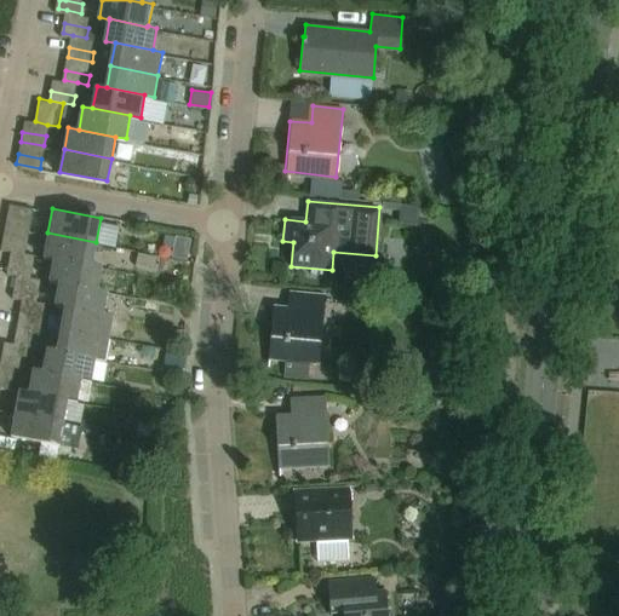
[(6,216),(5,225),(28,229),(29,219),(6,216)]
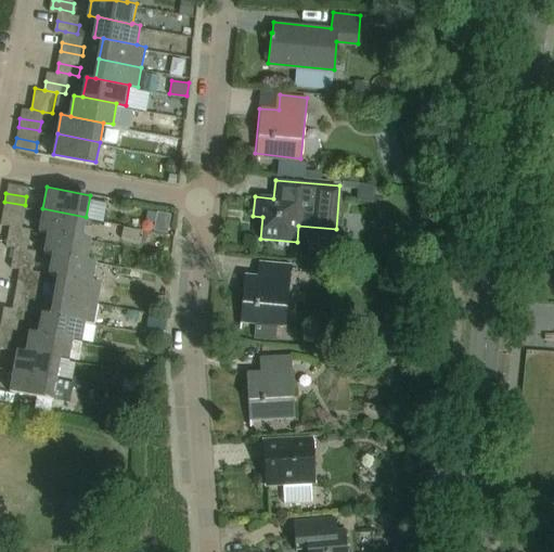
[(82,234),(86,217),(42,208),(38,227),(49,229),(82,234)]
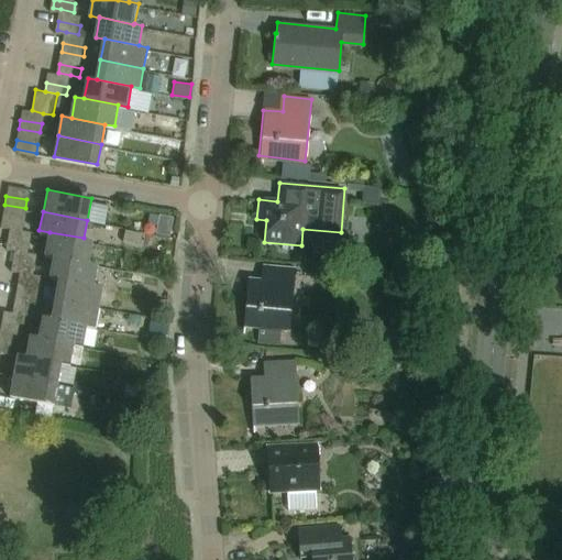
[(2,216),(0,224),(9,226),(21,228),(23,220),(2,216)]
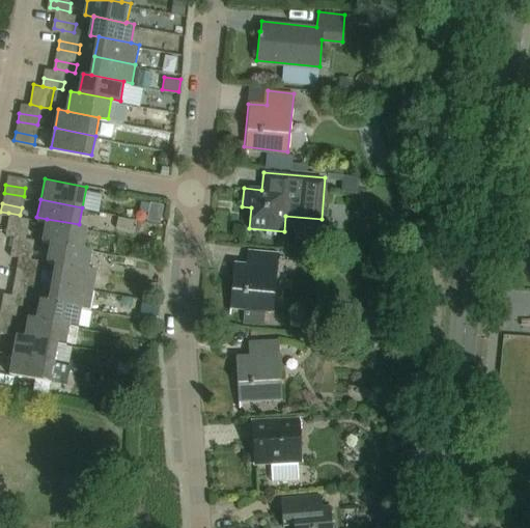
[(47,219),(43,238),(52,240),(83,246),(87,226),(79,224),(47,219)]
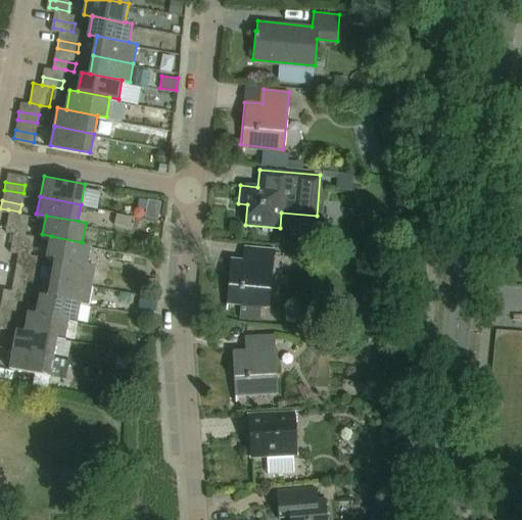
[(6,220),(5,228),(13,230),(25,232),(27,224),(6,220)]
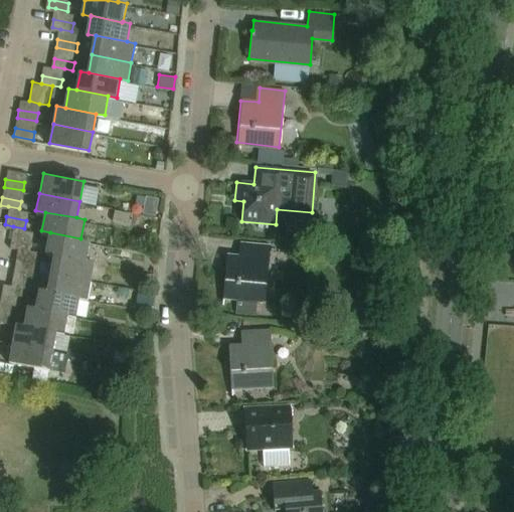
[(90,239),(80,238),(50,232),(46,251),(54,253),(86,260),(90,239)]
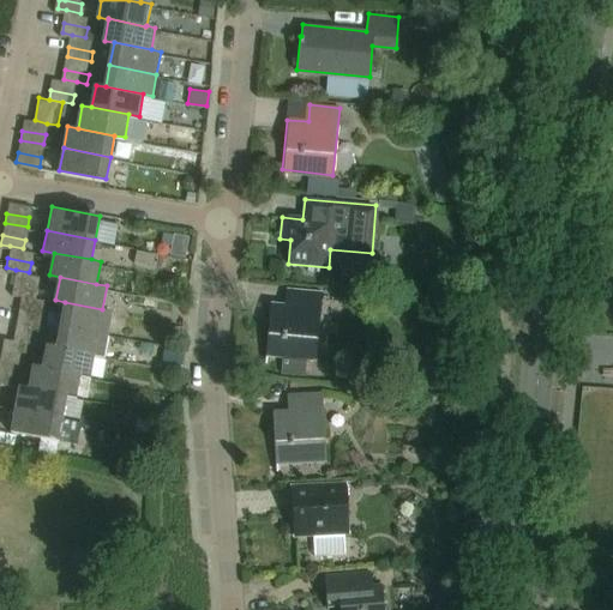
[(13,283),(11,293),(20,295),(35,297),(37,288),(13,283)]
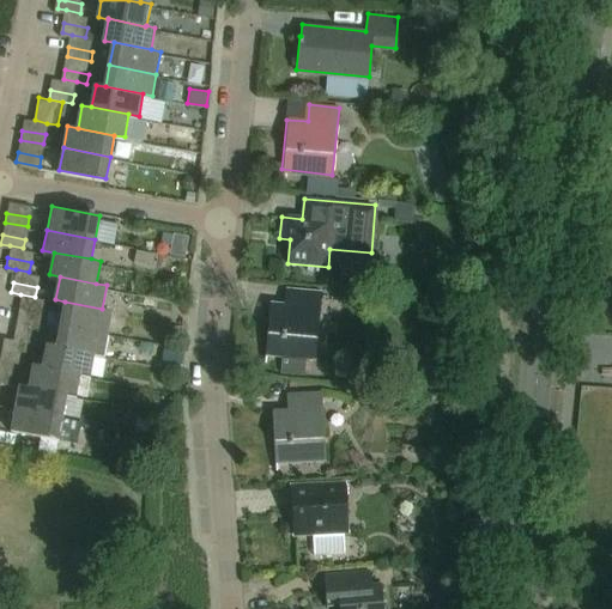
[(315,358),(321,290),(292,287),(291,304),(284,304),(270,303),(265,353),(282,355),(280,371),(304,373),(306,358),(315,358)]
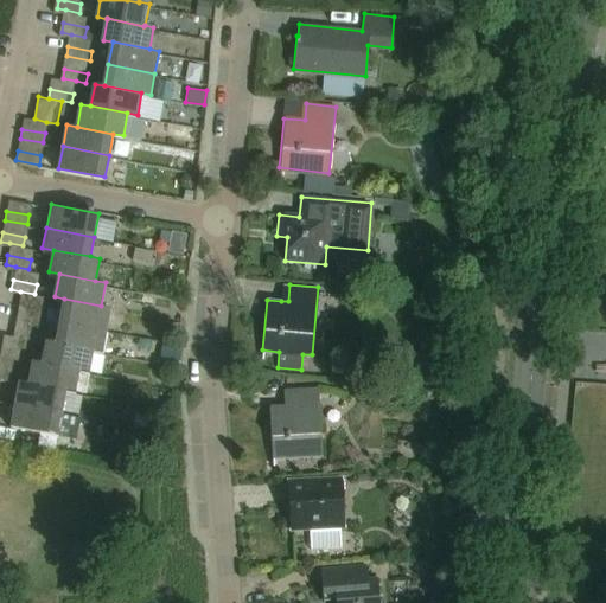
[(110,307),(101,306),(64,299),(59,320),(106,328),(110,307)]
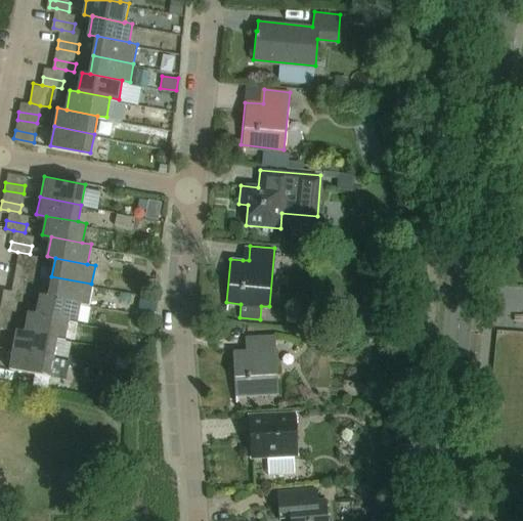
[(15,261),(14,269),(35,273),(36,265),(15,261)]
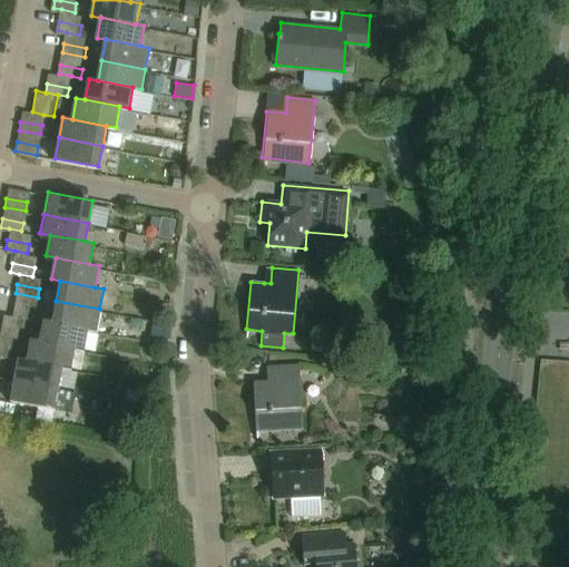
[(96,331),(99,309),(56,301),(52,322),(87,329),(96,331)]
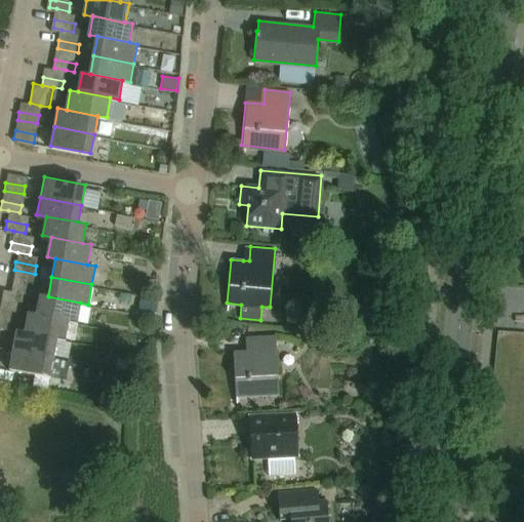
[(12,282),(10,289),(23,292),(31,293),(33,285),(12,282)]
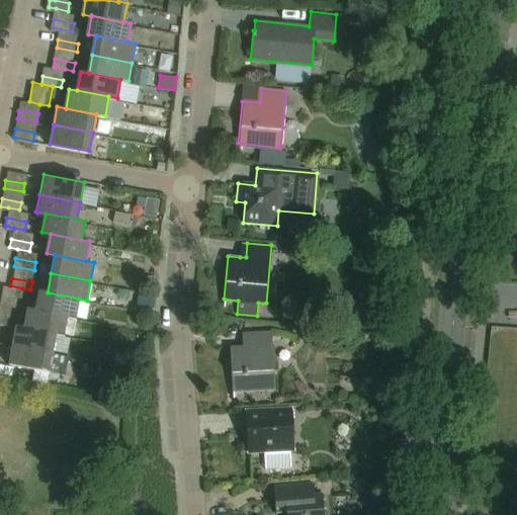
[(79,298),(48,292),(39,290),(35,310),(68,317),(75,318),(79,298)]
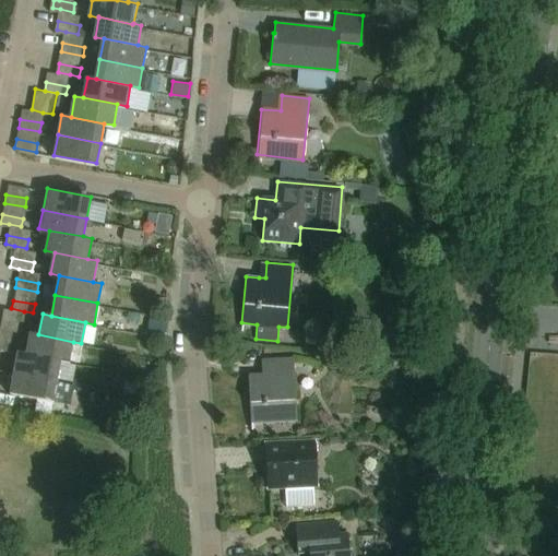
[(1,319),(0,323),(0,327),(12,330),(21,331),(22,322),(1,319)]
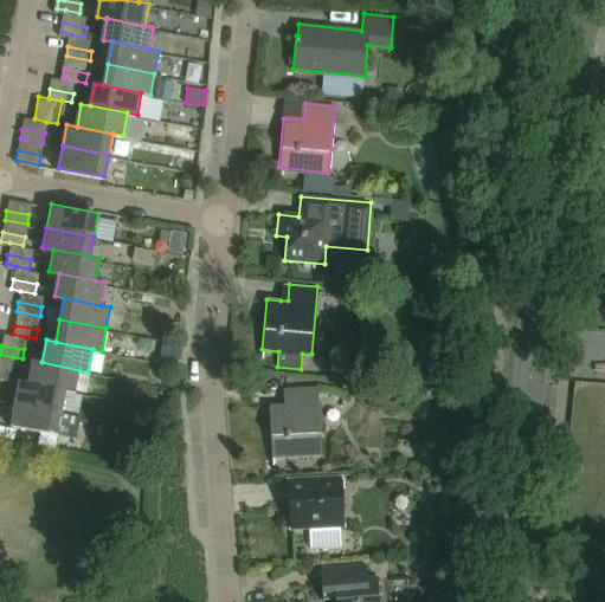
[(79,370),(42,362),(32,361),(29,382),(66,389),(75,392),(79,370)]
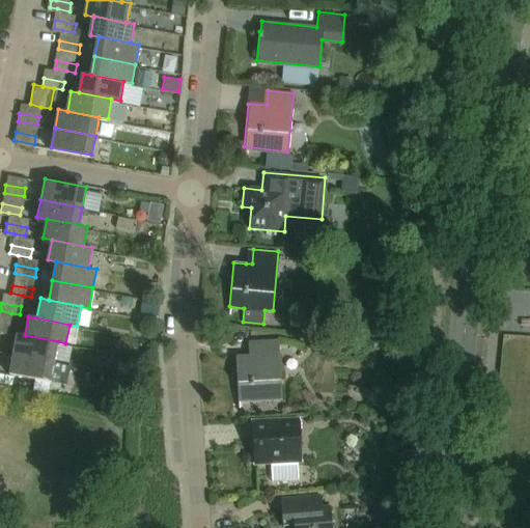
[(0,330),(7,332),(9,324),(0,321),(0,330)]
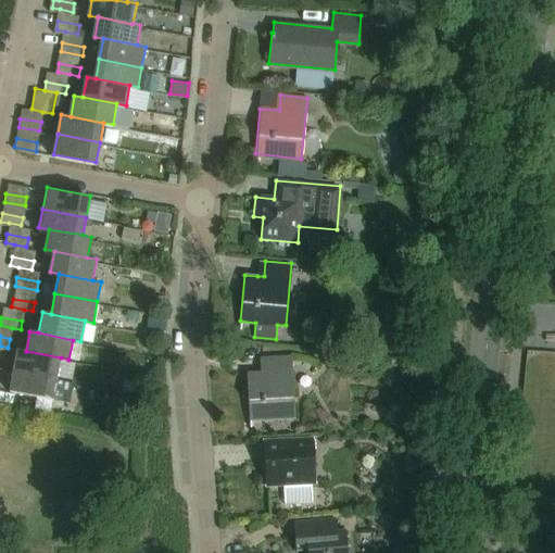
[(61,357),(26,351),(16,349),(12,369),(57,378),(61,357)]
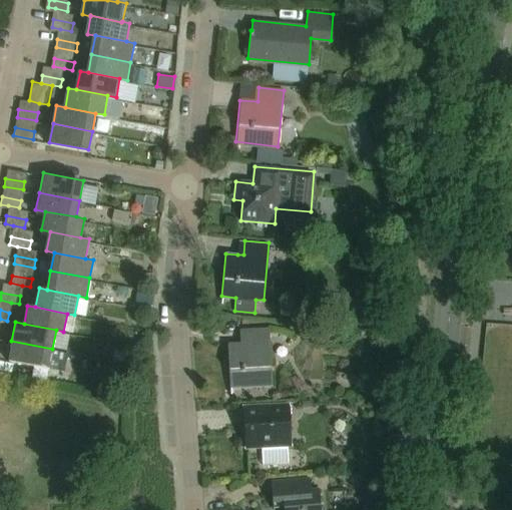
[(229,385),(271,382),(268,325),(238,327),(239,339),(226,340),(229,385)]
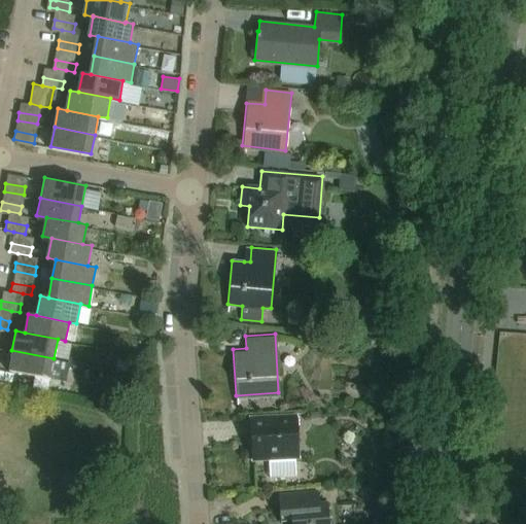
[(49,377),(54,358),(11,350),(8,370),(49,377)]
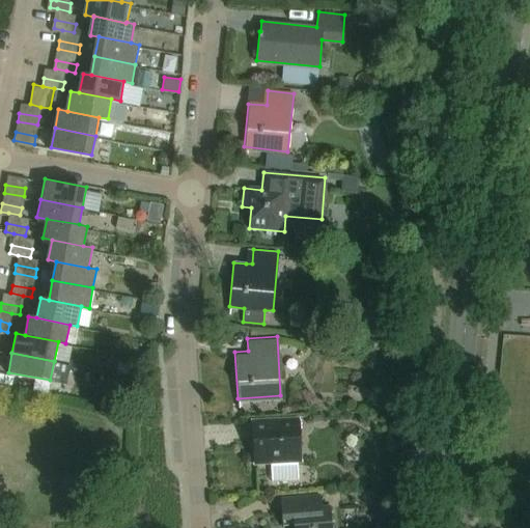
[(253,460),(301,457),(299,416),(251,419),(253,460)]
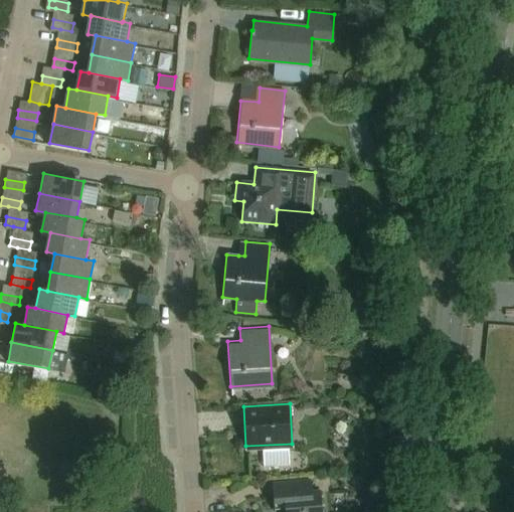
[(285,511),(321,511),(320,489),(311,490),(310,477),(272,480),(274,507),(285,507),(285,511)]
